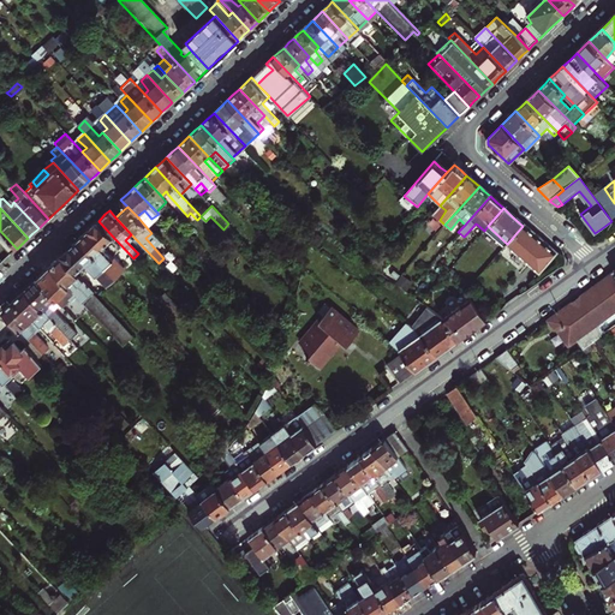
[(89,230),(79,238),(115,275),(125,267),(103,244),(112,236),(99,221),(89,230)]
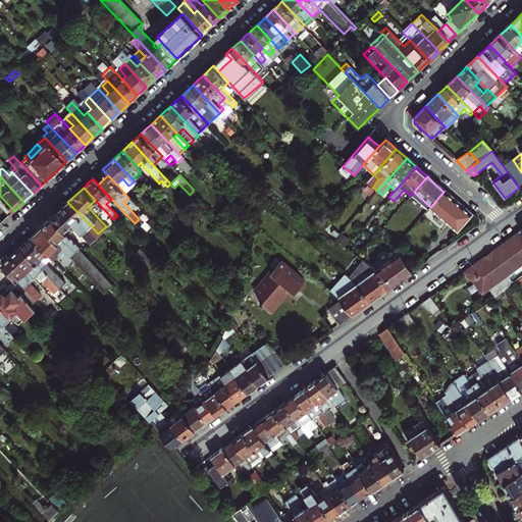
[(414,192),(411,196),(427,210),(429,207),(430,207),(414,192)]
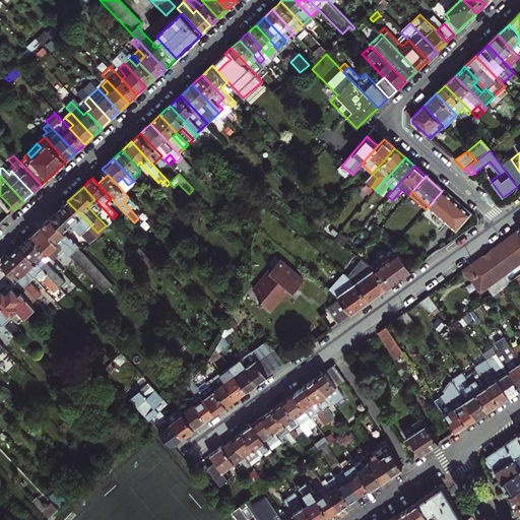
[(456,230),(470,216),(455,202),(442,191),(429,206),(428,206),(456,230)]
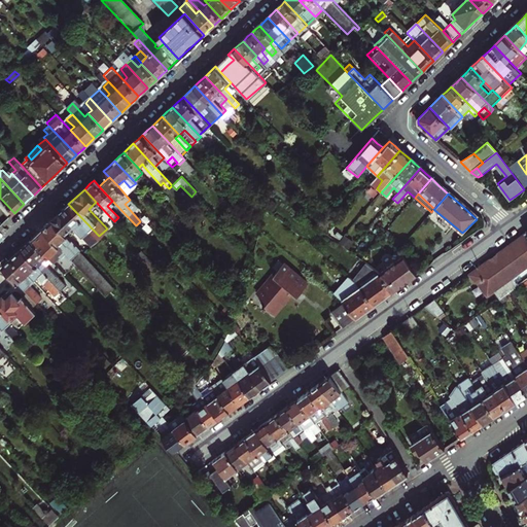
[(0,222),(2,224),(14,213),(0,198),(0,206),(0,207),(0,222)]
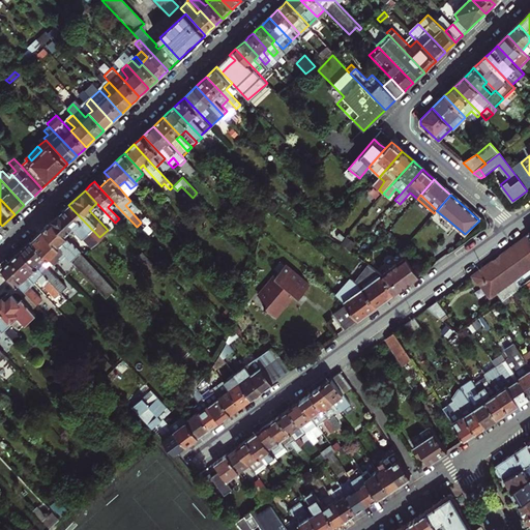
[(125,205),(133,213),(138,208),(130,201),(125,205)]
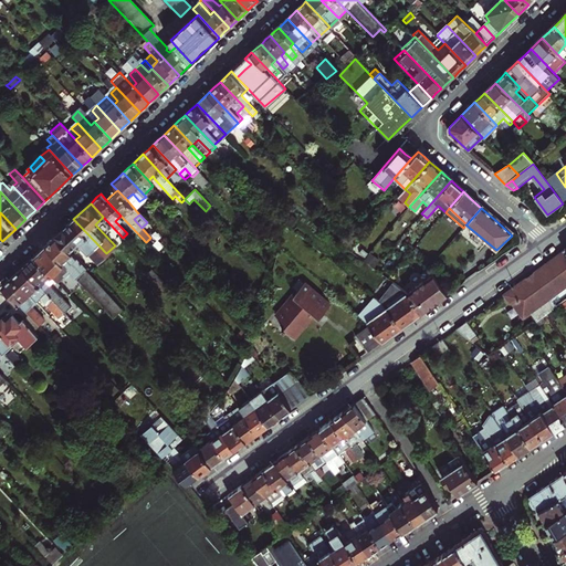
[(56,236),(69,250),(79,241),(97,261),(106,253),(73,219),(65,227),(56,236)]
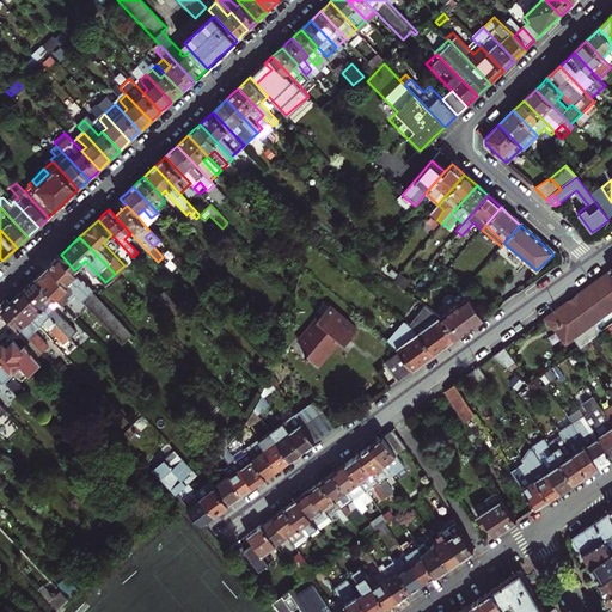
[(134,332),(74,270),(61,255),(55,259),(49,265),(77,294),(123,344),(134,332)]
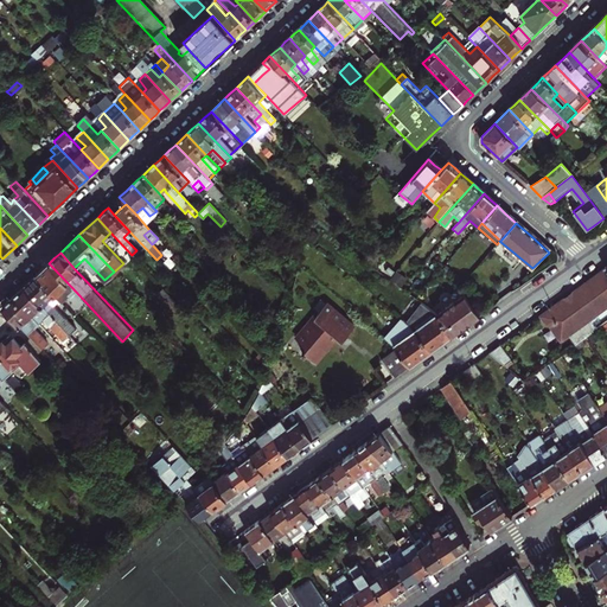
[(43,269),(36,275),(59,300),(61,301),(68,296),(69,298),(76,292),(49,263),(43,269)]
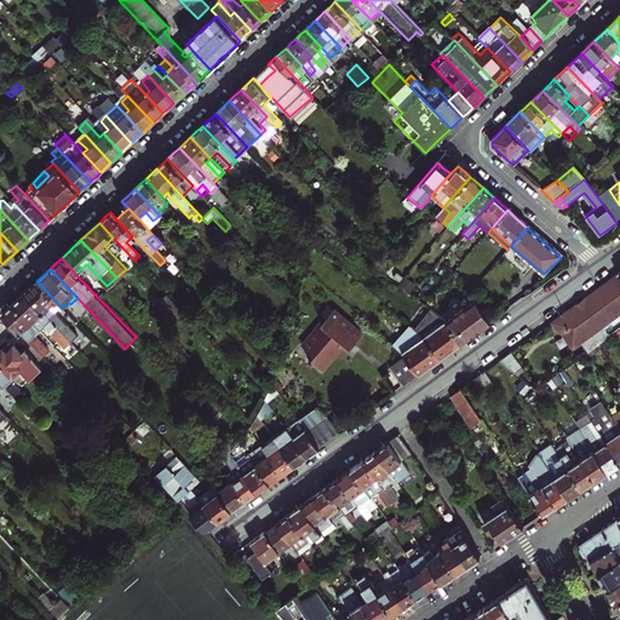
[(619,274),(619,273),(613,276),(575,304),(551,322),(558,332),(562,329),(564,332),(564,337),(569,343),(573,343),(575,345),(580,342),(587,352),(600,344),(610,336),(606,327),(609,325),(608,321),(619,313),(619,274)]
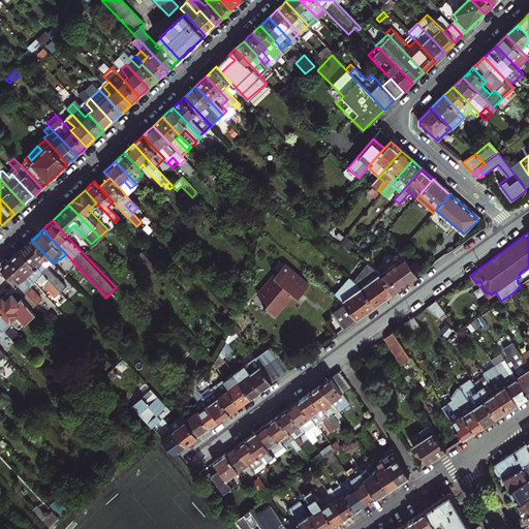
[(59,292),(60,292),(65,287),(45,267),(52,261),(31,240),(26,245),(20,251),(45,278),(59,292)]
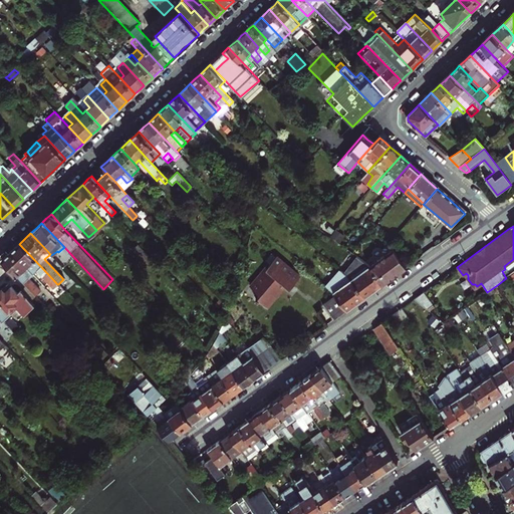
[(15,247),(10,251),(26,268),(31,263),(33,266),(31,267),(36,272),(39,275),(44,270),(19,244),(15,247)]
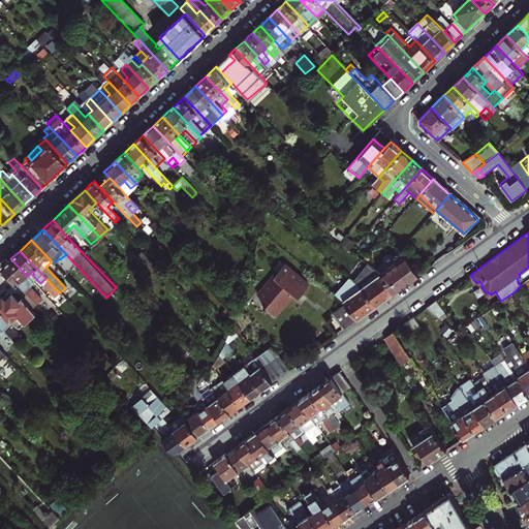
[(157,267),(142,251),(136,255),(152,272),(157,267)]
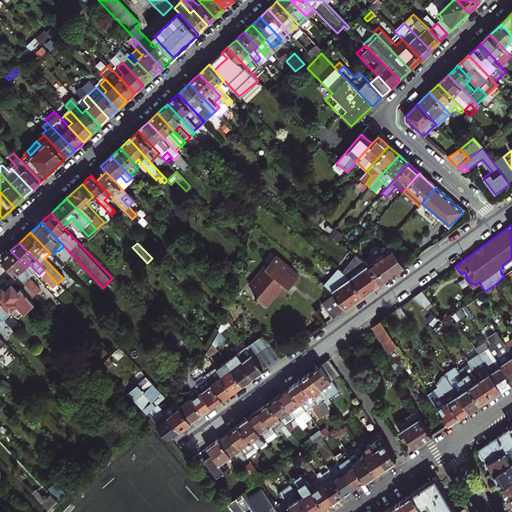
[(27,286),(36,295),(41,290),(29,278),(24,273),(23,274),(21,272),(26,267),(10,250),(6,255),(1,259),(27,286)]
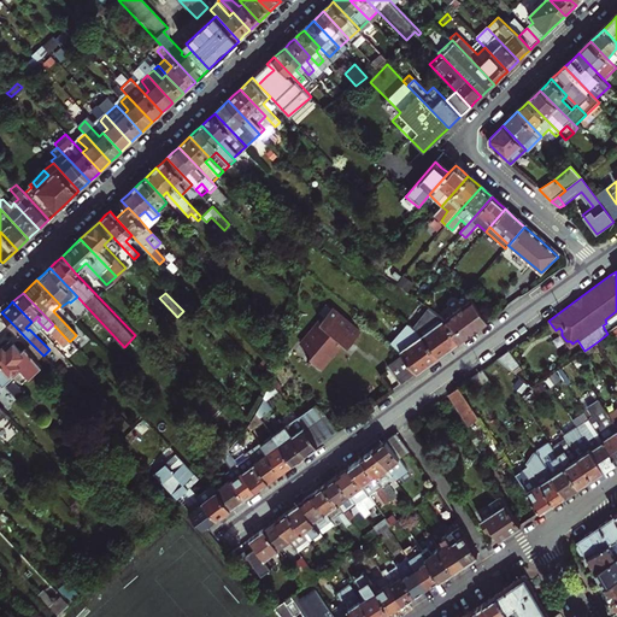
[(470,335),(486,323),(470,303),(444,322),(428,311),(413,329),(415,330),(422,336),(439,358),(450,351),(470,335)]
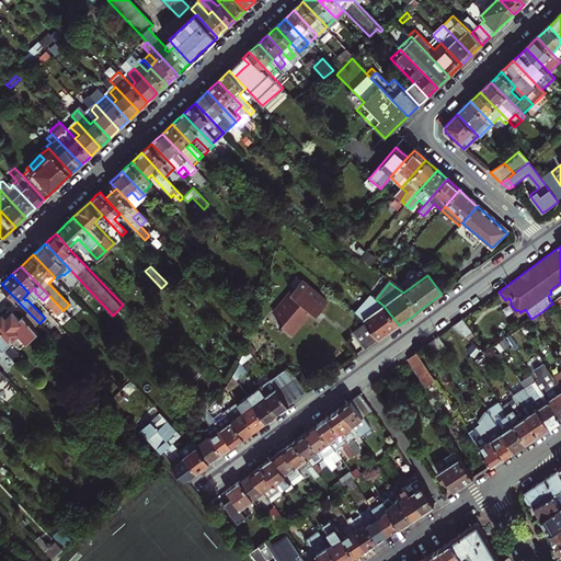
[(279,327),(282,330),(284,328),(290,334),(306,319),(312,311),(318,316),(329,302),(302,281),(274,313),(283,321),(279,327)]
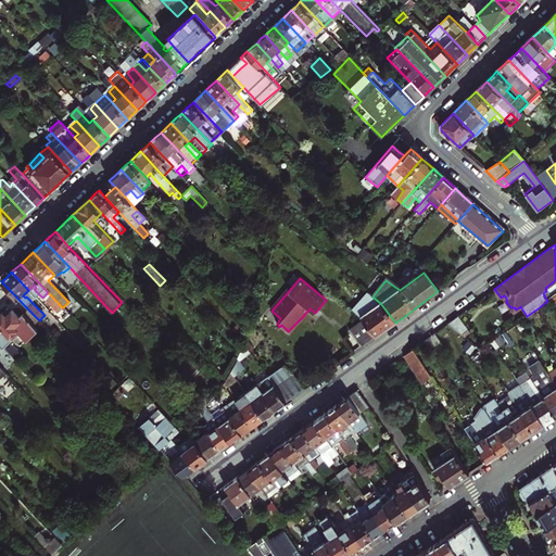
[(34,285),(28,290),(36,298),(39,294),(34,289),(36,288),(34,285)]
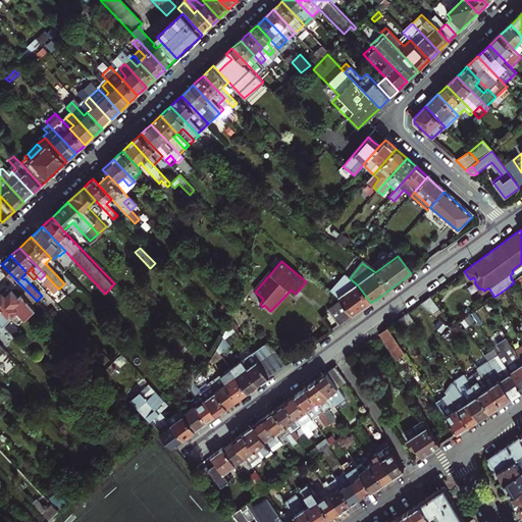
[(34,279),(27,272),(21,277),(23,279),(24,278),(30,283),(34,279)]
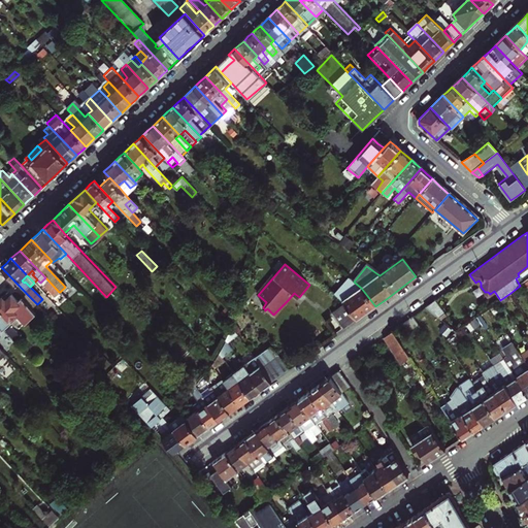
[(45,277),(40,283),(54,296),(59,292),(45,277)]
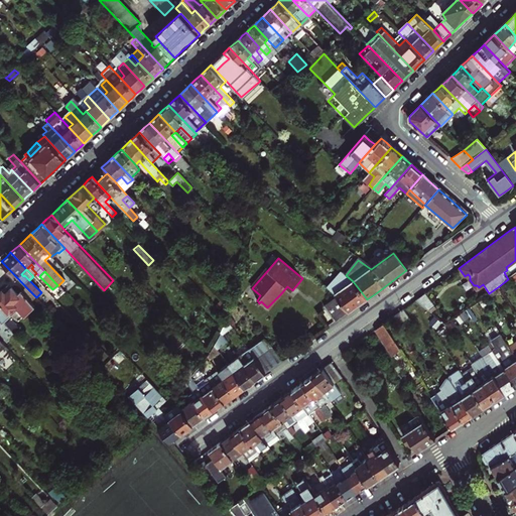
[(353,281),(347,276),(329,288),(336,294),(353,281)]
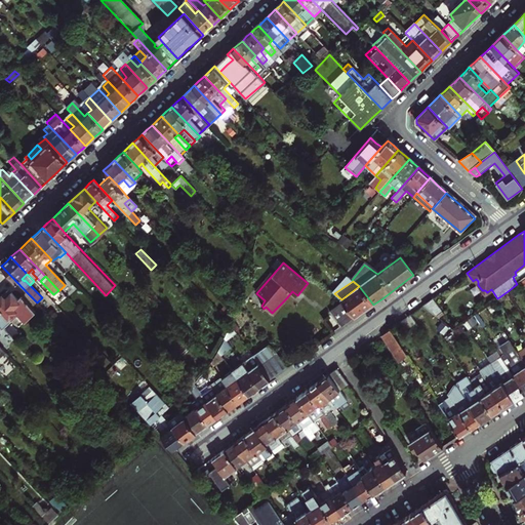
[(359,286),(341,299),(354,319),(366,310),(373,305),(359,286)]
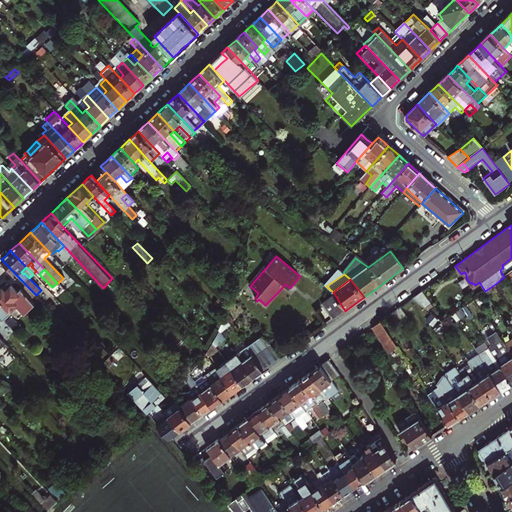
[(11,286),(9,289),(6,292),(3,289),(0,291),(0,315),(15,332),(20,327),(9,314),(11,312),(9,310),(16,304),(24,313),(34,304),(31,300),(27,296),(28,295),(25,292),(24,293),(22,290),(18,293),(11,286)]
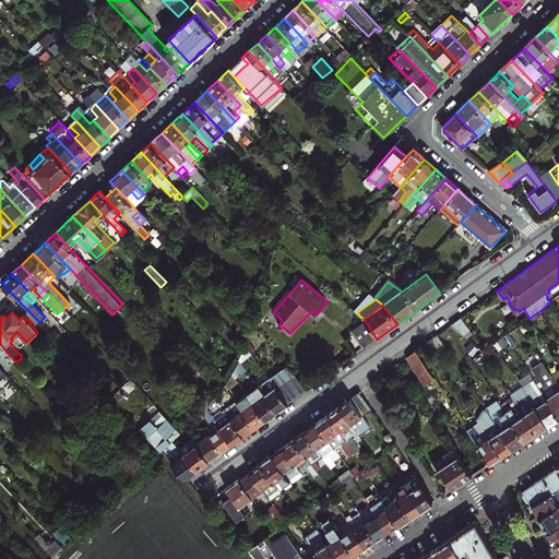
[(30,312),(24,317),(26,320),(27,319),(31,322),(30,323),(34,328),(39,322),(30,312)]
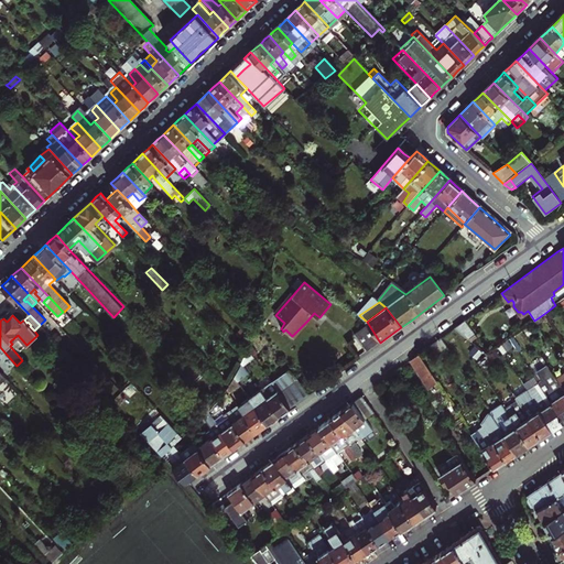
[(474,335),(464,321),(454,327),(469,339),(474,335)]
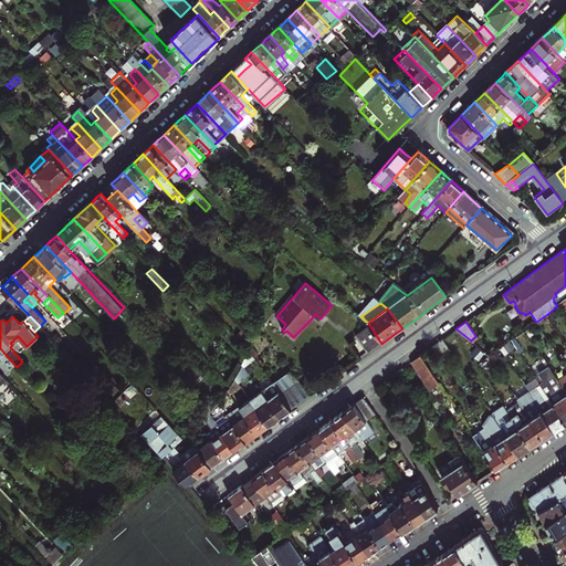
[(366,355),(380,344),(370,331),(357,341),(366,355)]
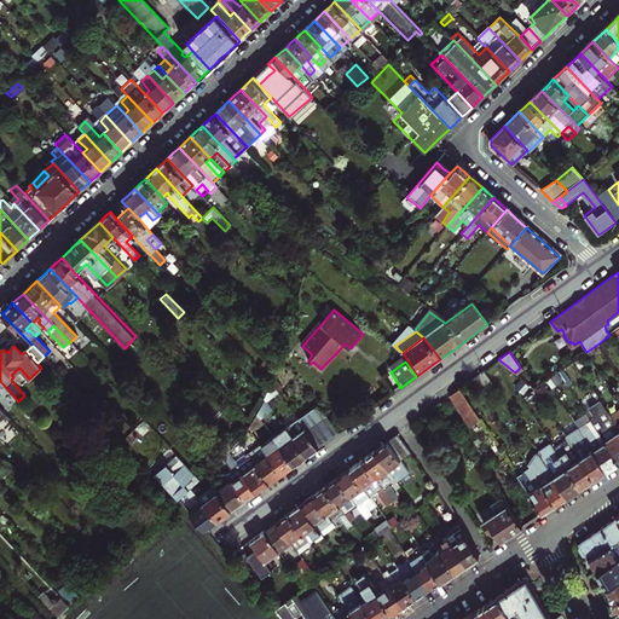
[(495,386),(484,370),(472,379),(481,394),(495,386)]
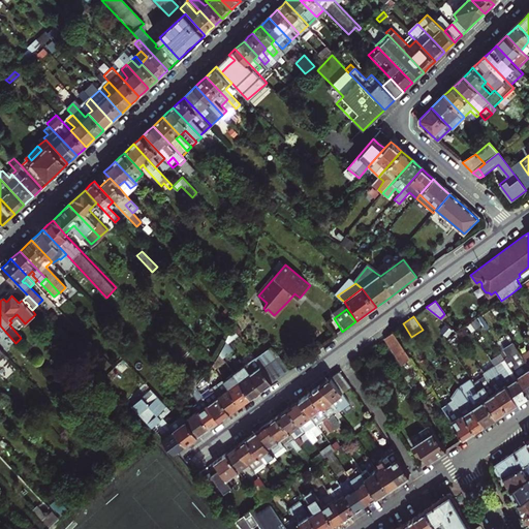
[(491,329),(483,316),(478,319),(487,332),(491,329)]
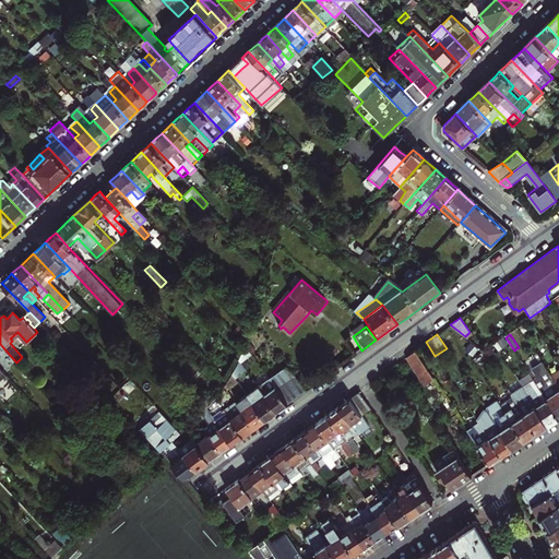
[(411,354),(405,357),(415,371),(425,365),(415,351),(411,354)]
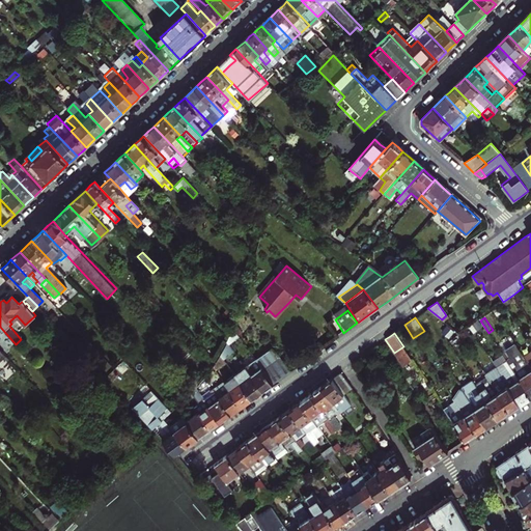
[(509,357),(506,360),(530,396),(530,395),(530,368),(522,356),(513,343),(504,350),(509,357)]
